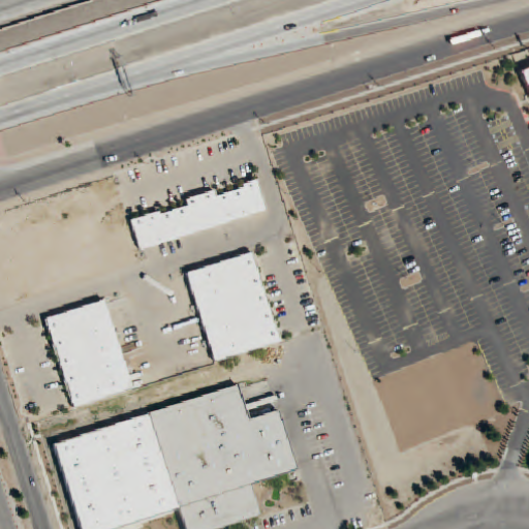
[(528,91),(520,71),(528,66),(528,91)]
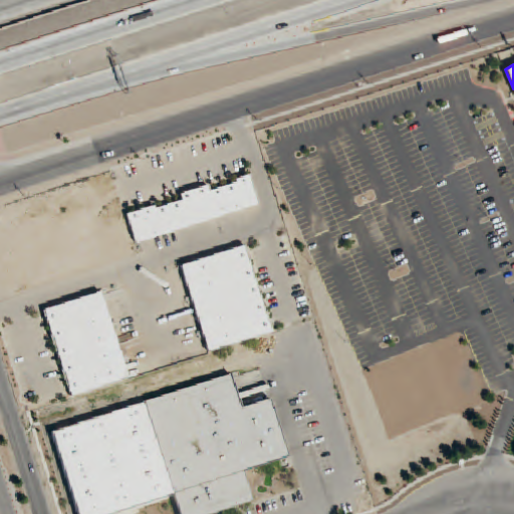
[(257,204),(135,244),(124,215),(154,206),(155,208),(180,200),(178,195),(206,185),(208,191),(234,182),(233,180),(247,175),(257,204)]
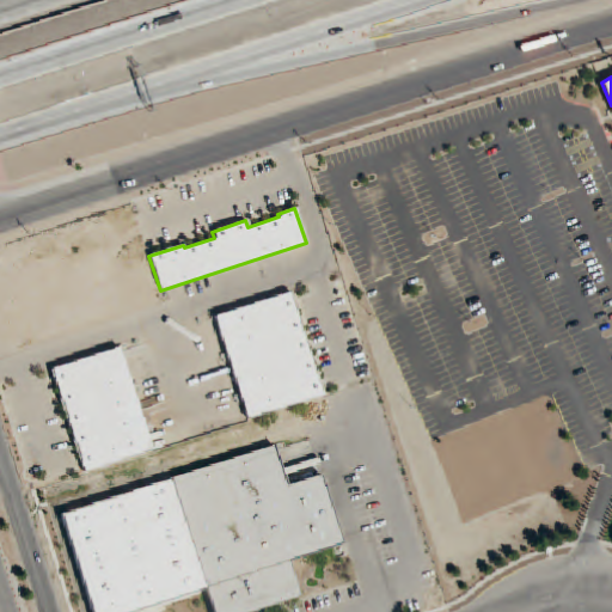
[(213,318),(288,293),(322,395),(246,420),(213,318)]
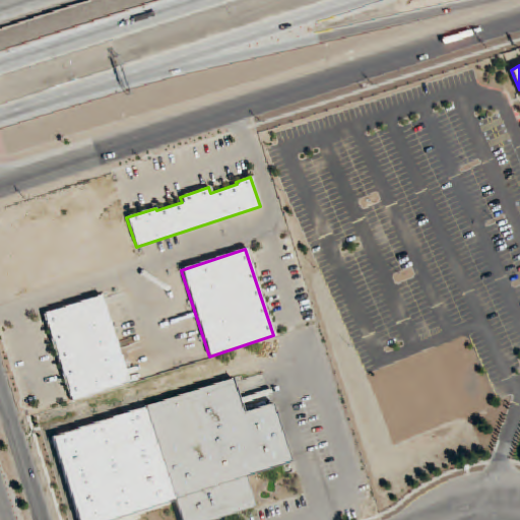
[(43,314),(101,296),(129,382),(71,401),(43,314)]
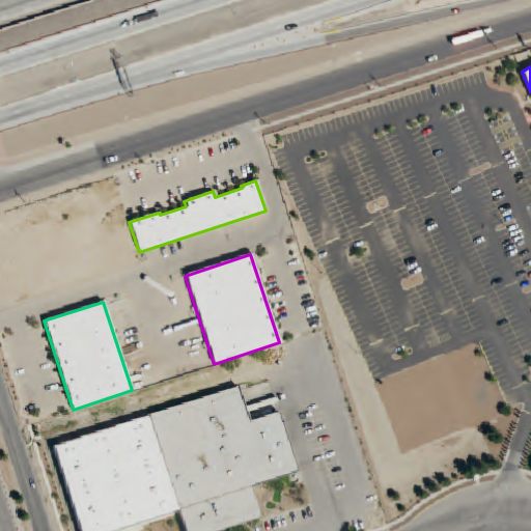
[(183,530),(146,415),(235,387),(246,422),(277,412),(295,472),(247,486),(256,518),(212,530),(183,530)]
